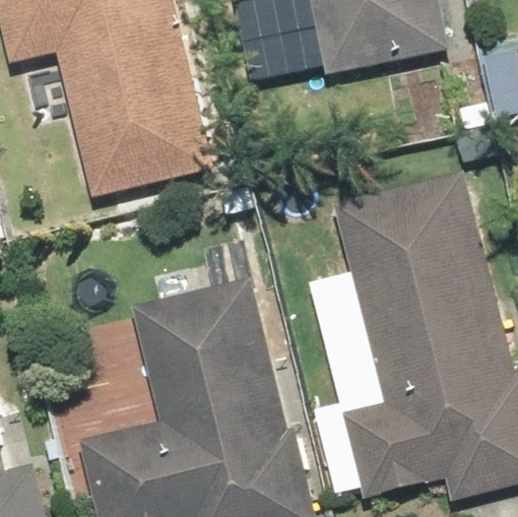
[(0,20),(10,63),(58,52),(92,197),(212,169),(172,0),(0,0),(0,20)]
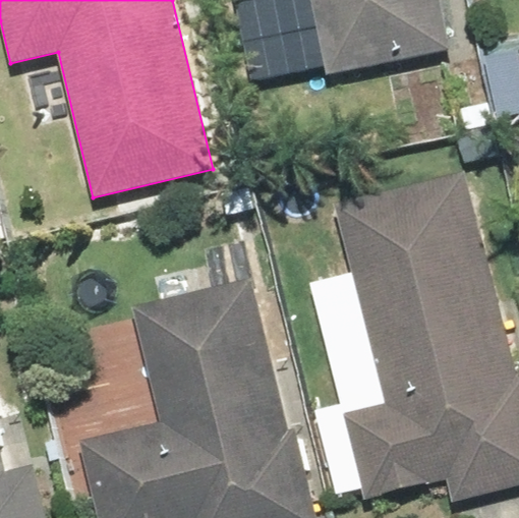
[(311,0),(326,73),(448,50),(439,0),(311,0)]
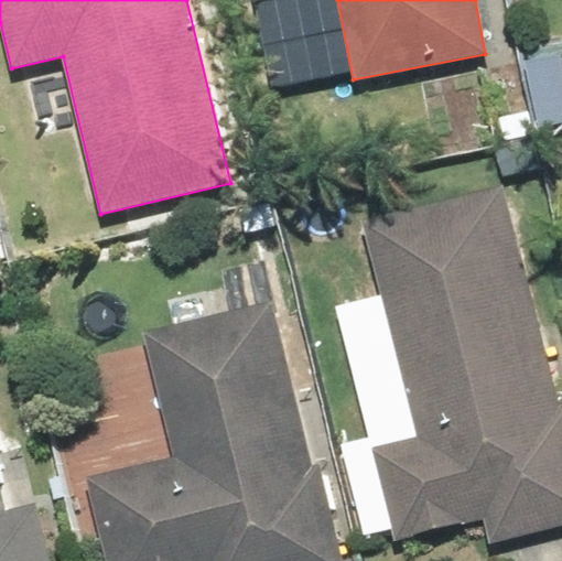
[(414,435),(370,446),(392,539),(482,517),(488,542),(561,524),(561,411),(559,412),(504,185),(363,219),(381,297),(338,306),(349,353),(392,343),(414,435)]
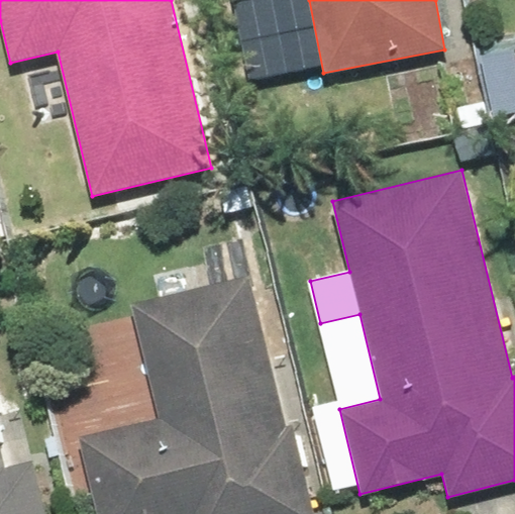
[(158,417),(78,435),(96,513),(313,513),(291,423),(285,424),(248,275),(130,303),(158,417)]
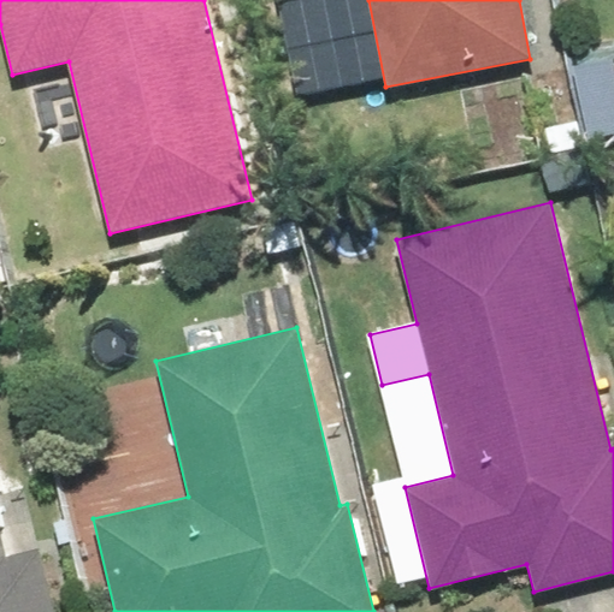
[(0,611),(54,611),(40,547),(5,556),(0,535),(0,611)]
